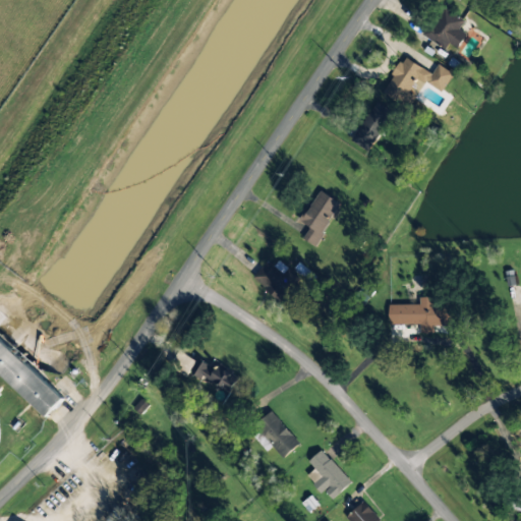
[(463,21),(442,5),(422,34),(445,50),(450,43),(458,49),(468,35),(459,29),(463,21)]
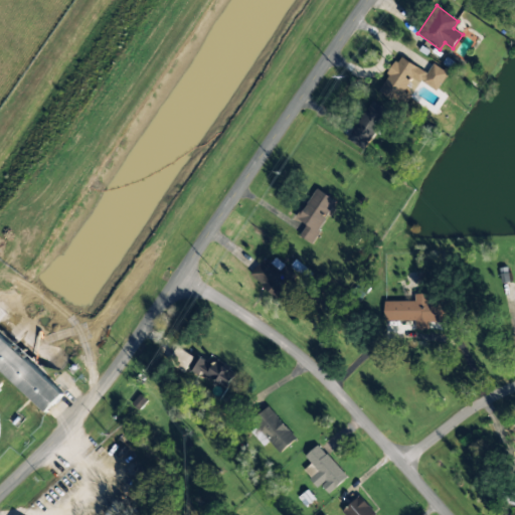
[(427,71),(398,55),(377,92),(402,106),(408,95),(402,92),(411,75),(437,90),(447,72),(433,63),(427,71)]
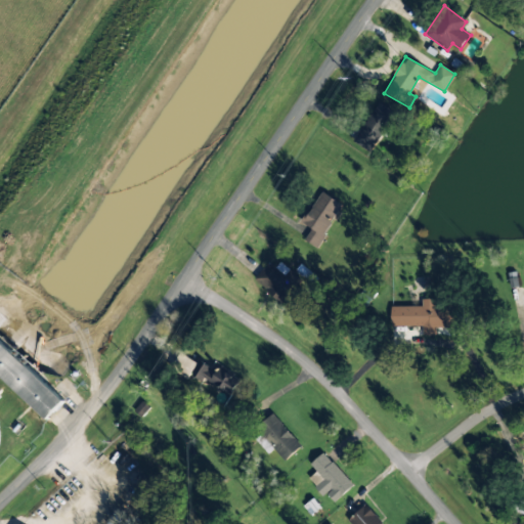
[(393,111),(376,101),(354,142),(372,151),(393,111)]
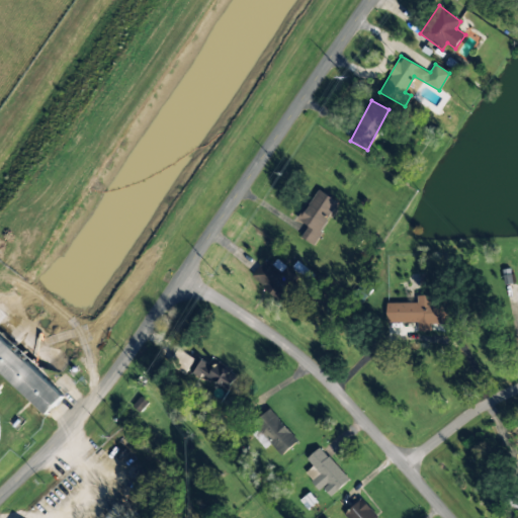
[(308,226),(300,238),(313,245),(338,201),(317,189),(298,220),(308,226)]
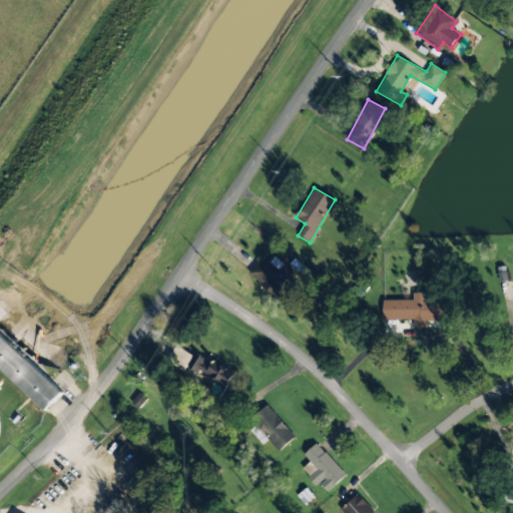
[(290,283),(264,257),(248,273),(275,298),(290,283)]
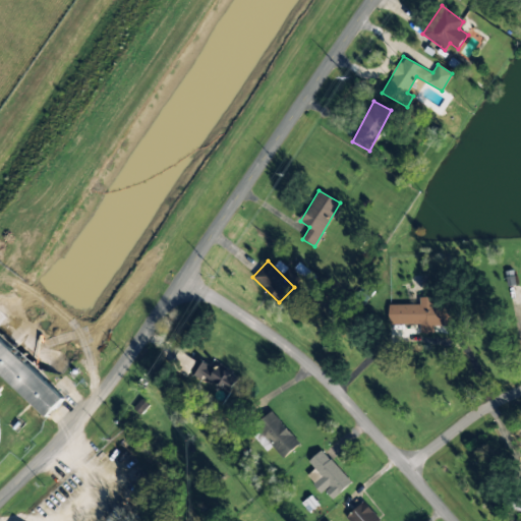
[(388,304),(388,323),(419,323),(419,333),(433,333),(433,325),(451,325),(451,302),(432,302),(432,296),(418,296),(418,304),(388,304)]
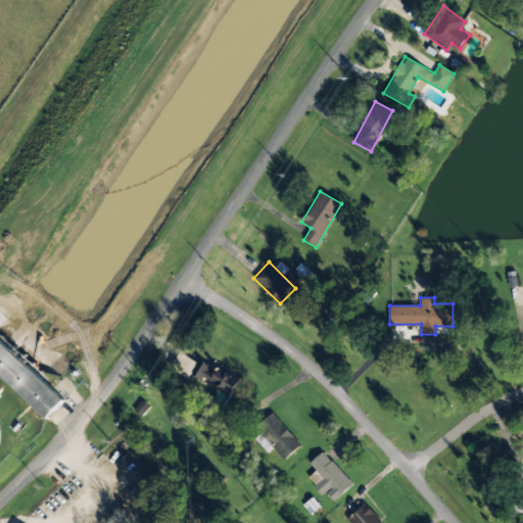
[(0,369),(55,422),(74,403),(49,377),(0,326),(0,369)]
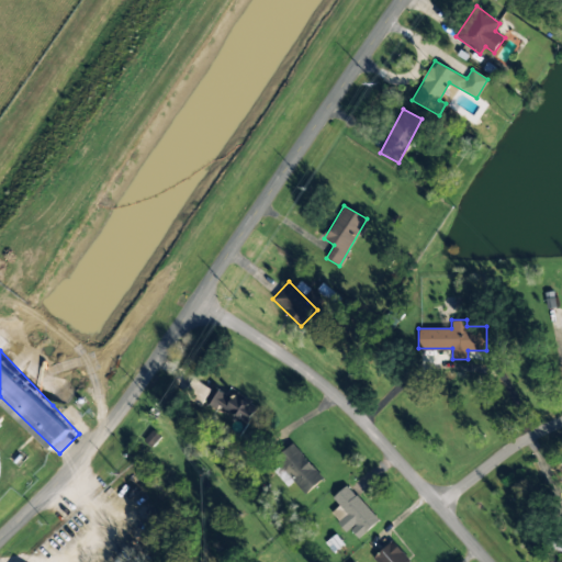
[(182,395),(200,406),(211,390),(192,378),(182,395)]
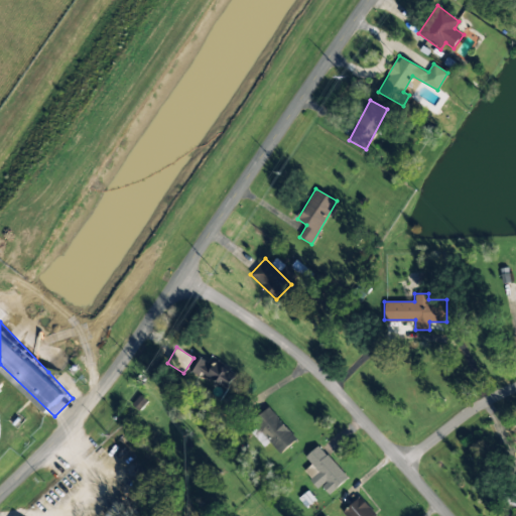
[(227,390),(237,374),(205,355),(195,371),(227,390)]
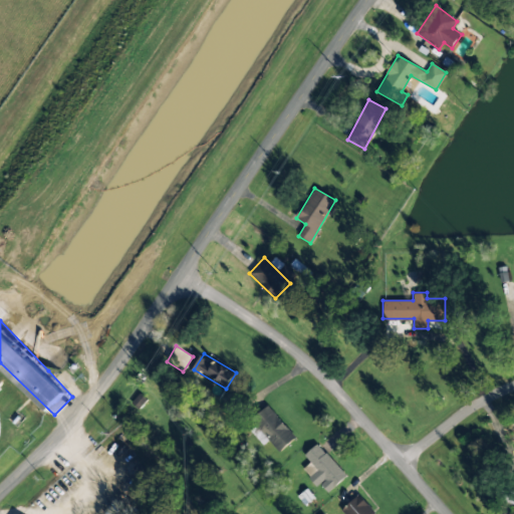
[(246,427),(261,445),(268,439),(279,452),(295,438),(269,408),(246,427)]
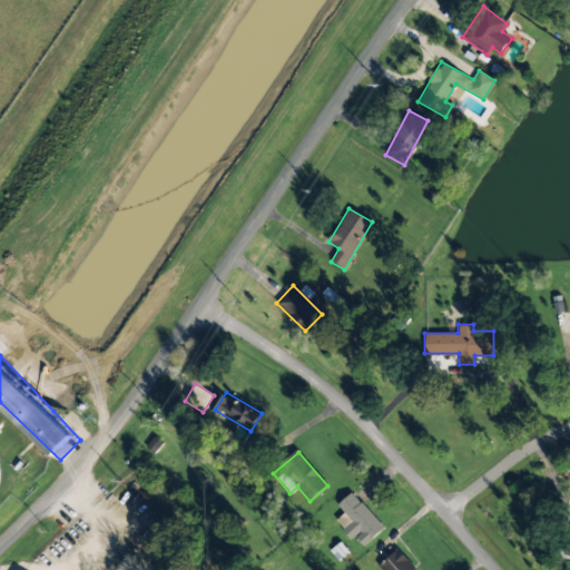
[(336,520),(362,547),(384,527),(351,492),(337,505),(344,513),(336,520)]
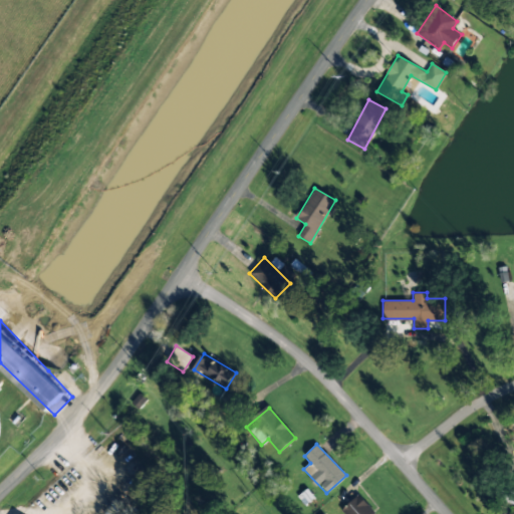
[(340,511),(343,513),(375,513),(356,495),(340,511)]
